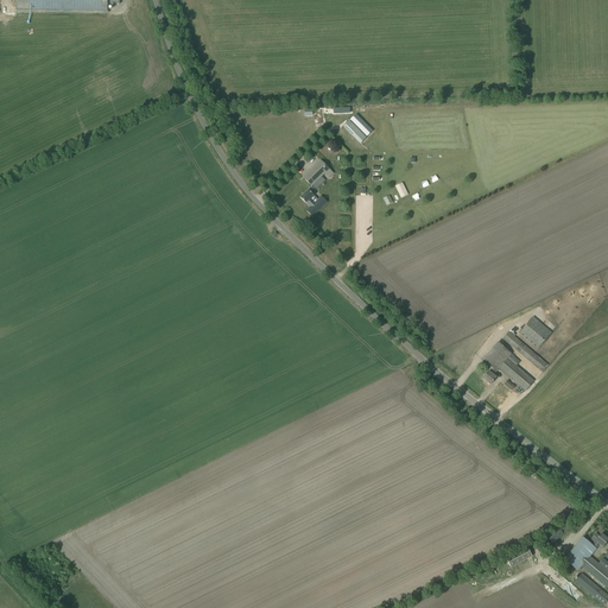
[(16,0),(16,13),(107,14),(107,4),(107,0),(16,0)]
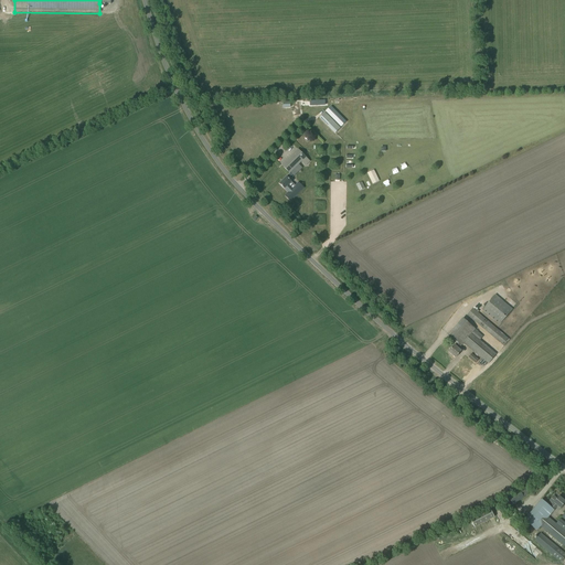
[(324,113),(319,118),(334,134),(341,128),(324,113)]
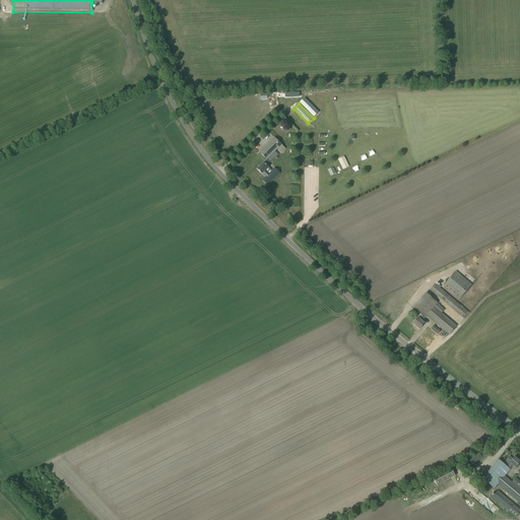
[(259,152),(266,159),(266,158),(277,148),(281,151),(284,148),(280,144),(274,138),(259,152)]
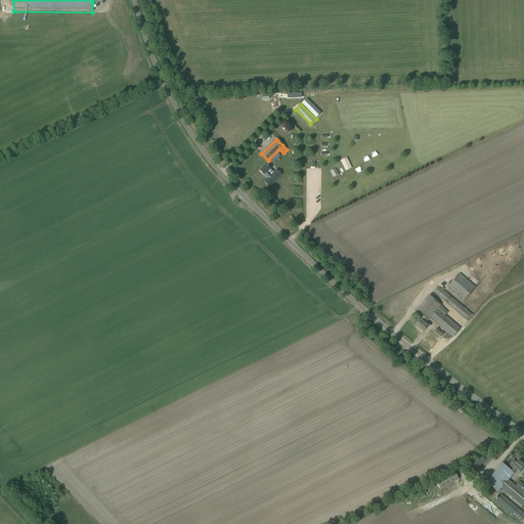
[(268,178),(265,181),(269,185),(280,174),(276,170),(271,175),(267,172),(270,169),(268,167),(272,164),(269,161),(266,164),(265,164),(259,170),(264,175),(264,174),(268,178)]
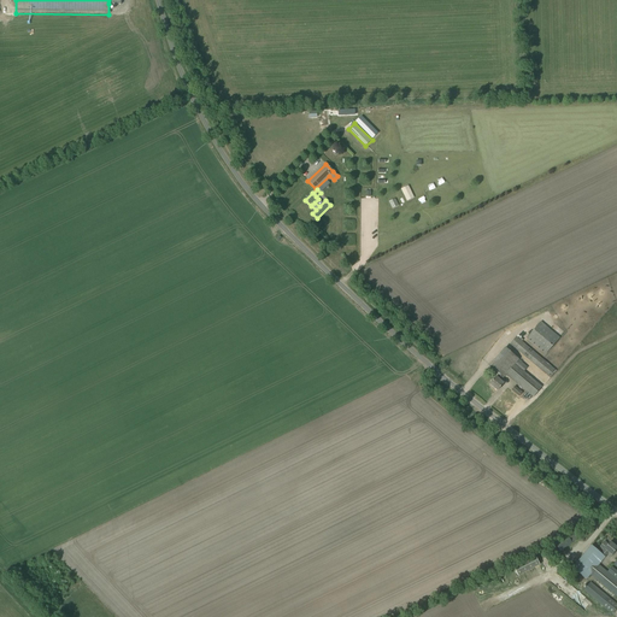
[(526,339),(545,354),(560,338),(541,321),(526,339)]
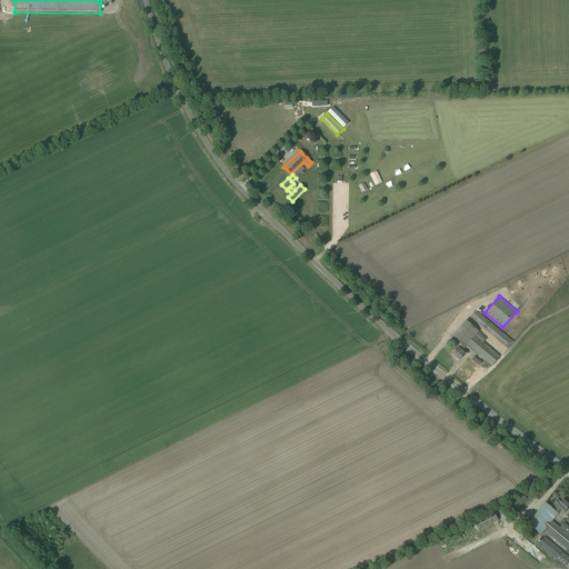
[(470,318),(507,349),(512,341),(476,310),(470,318)]
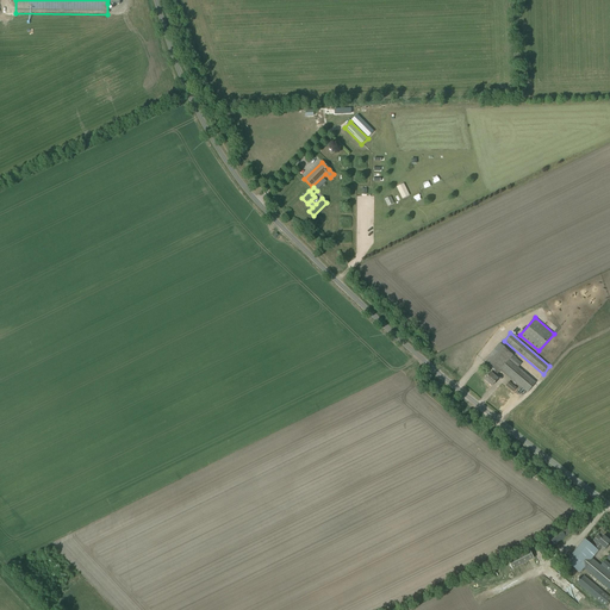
[(487,358),(484,362),(493,371),(491,373),(490,373),(485,380),(492,386),(498,379),(495,377),(500,369),(528,392),(536,383),(518,367),(522,363),(518,361),(520,360),(516,356),(516,358),(499,343),(487,358)]
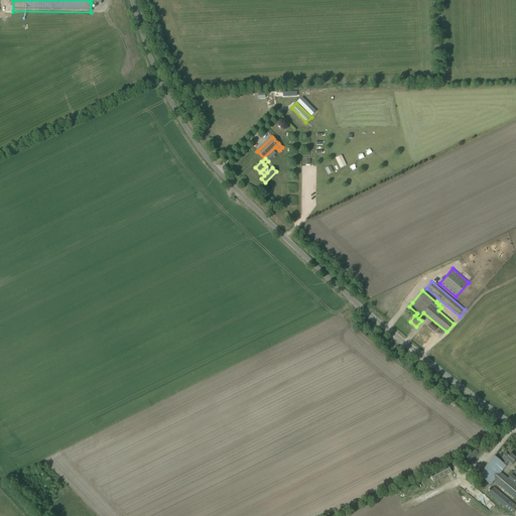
[(430,324),(428,327),(434,332),(436,329),(430,324)]
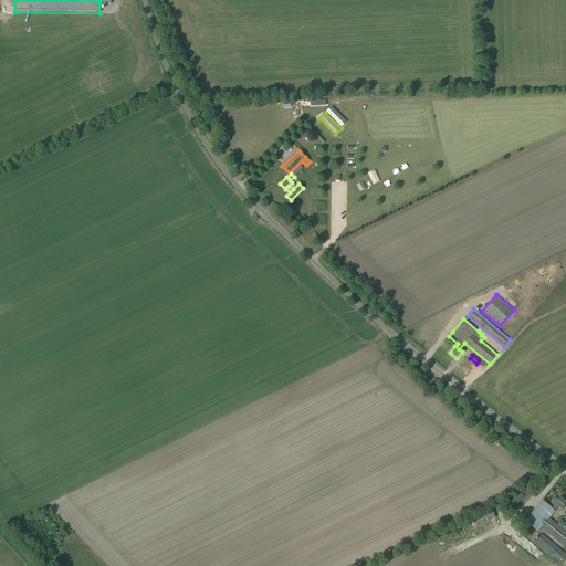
[(523,493),(512,500),(515,505),(526,499),(523,493)]
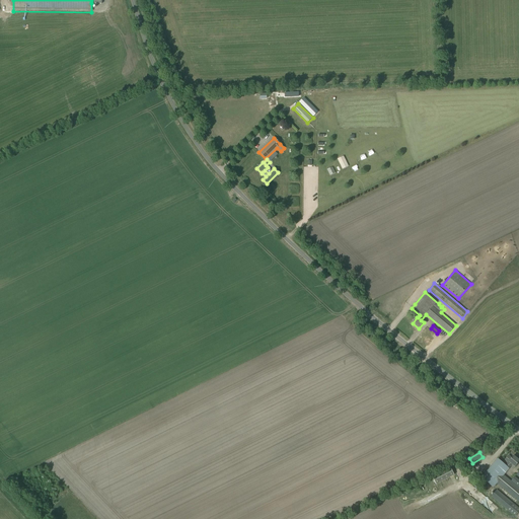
[(482,477),(494,488),(497,484),(518,503),(518,479),(515,476),(511,480),(504,475),(512,465),(514,467),(518,461),(518,460),(513,456),(511,458),(508,455),(504,460),(508,463),(505,465),(498,459),(482,477)]
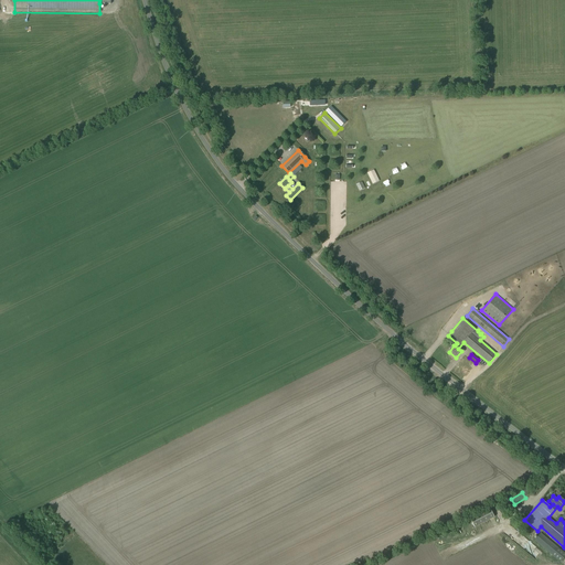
[(469,520),(473,529),(491,520),(487,511),(469,520)]
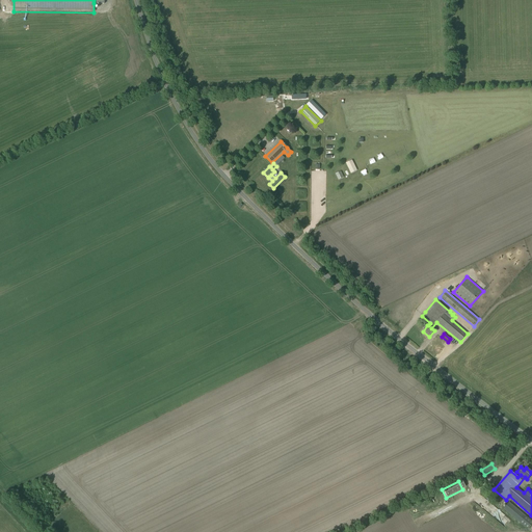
[(503,509),(528,530),(531,524),(531,521),(509,502),(503,509)]
